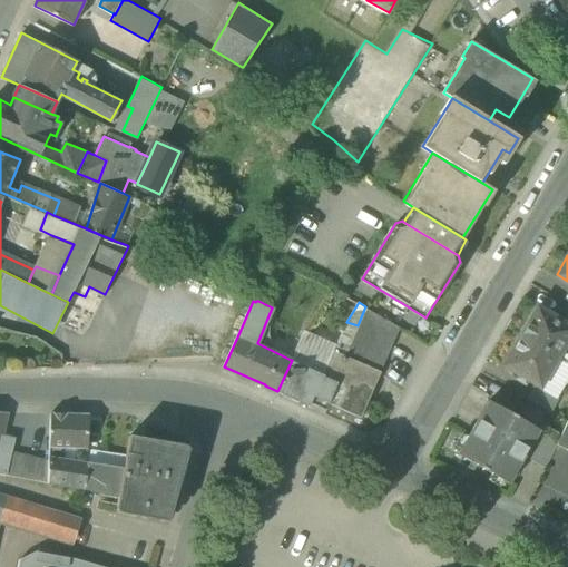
[(352,338),(364,342),(376,313),(365,306),(358,325),(352,338)]
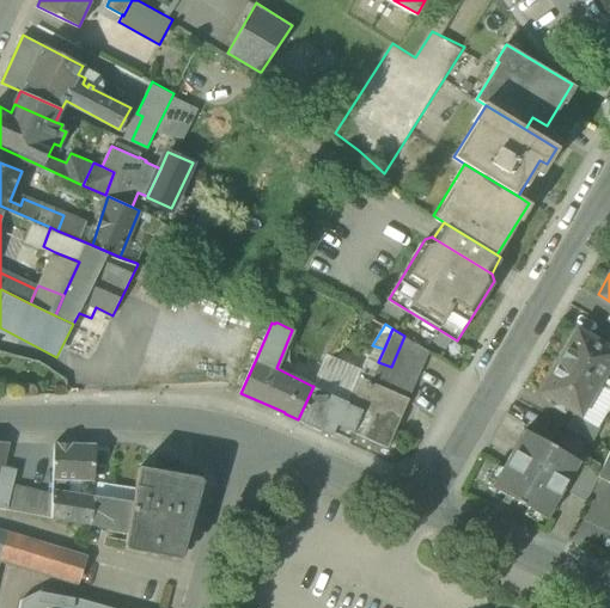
[(609,347),(577,329),(559,358),(599,382),(609,362),(609,347)]
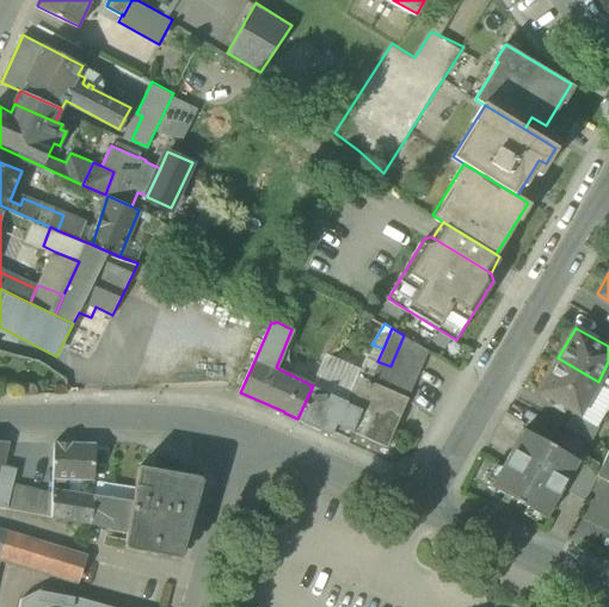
[(404,335),(391,366),(417,378),(430,350),(404,335)]
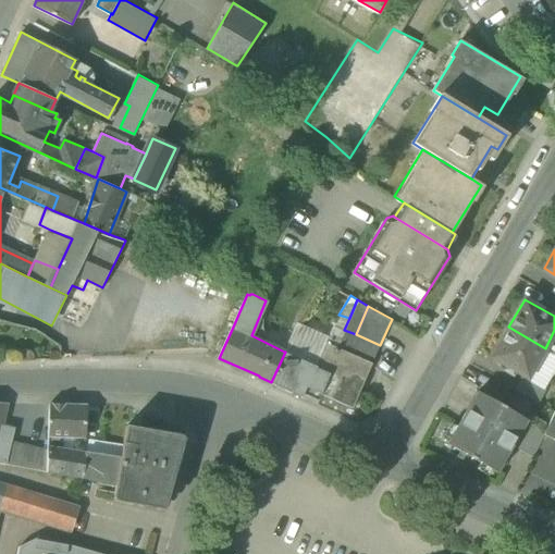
[(349,318),(338,315),(329,335),(327,342),(336,346),(344,330),(349,318)]
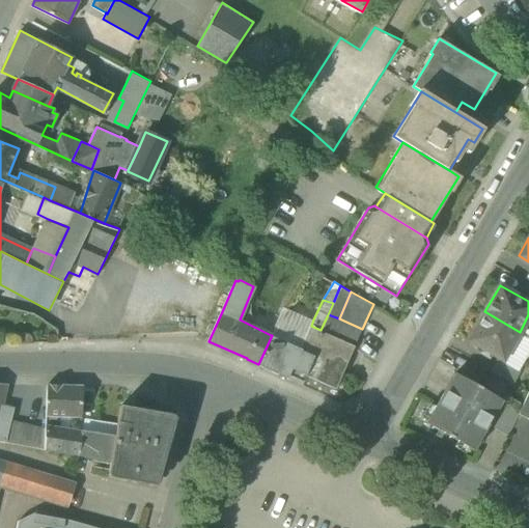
[(311,326),(313,320),(283,306),(271,335),(272,335),(302,349),(311,326)]
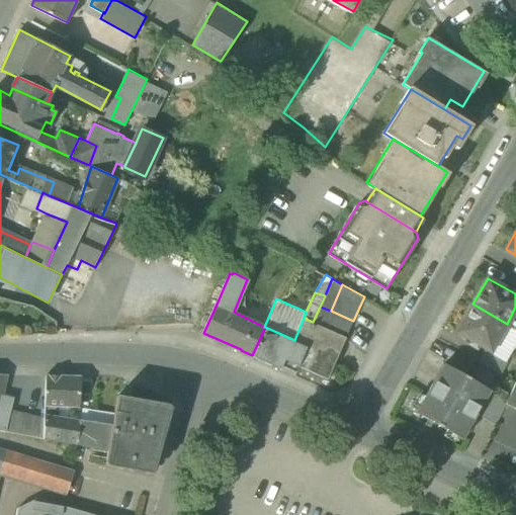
[(491,350),(507,324),(473,304),(457,331),(491,350)]
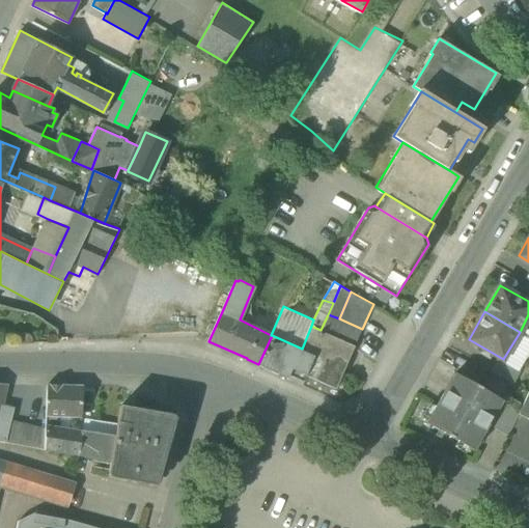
[(355,345),(362,329),(339,318),(328,314),(321,330),(355,345)]
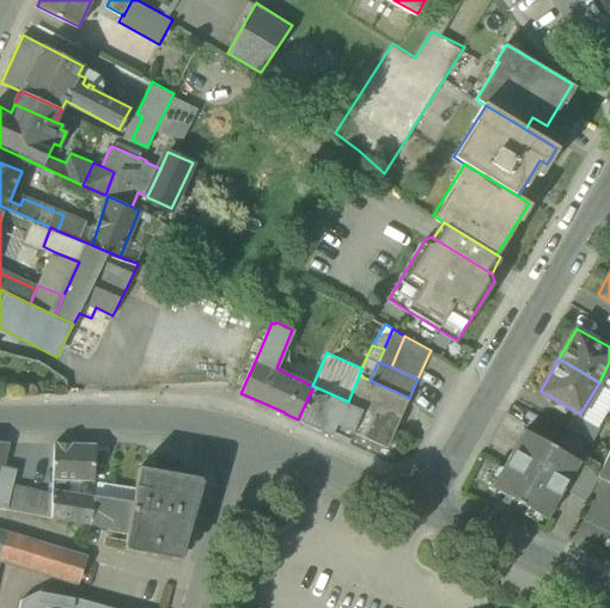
[(359,375),(348,401),(365,409),(354,431),(389,447),(409,398),(370,380),(359,375)]
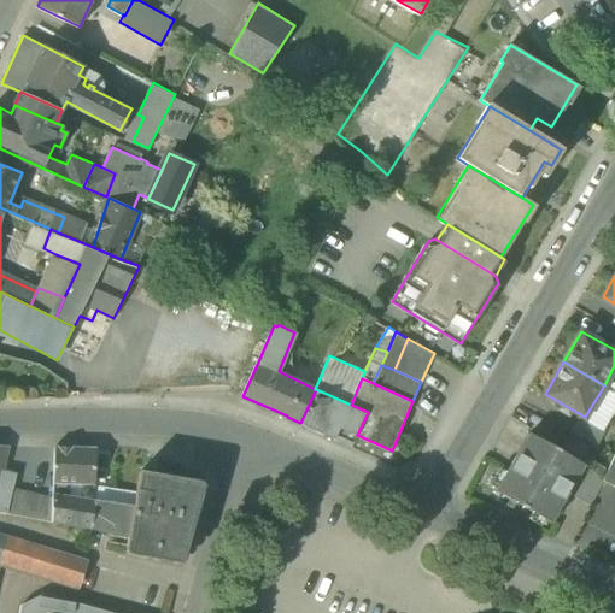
[(340,428),(357,435),(368,412),(351,405),(316,389),(300,423),(335,438),(340,428)]
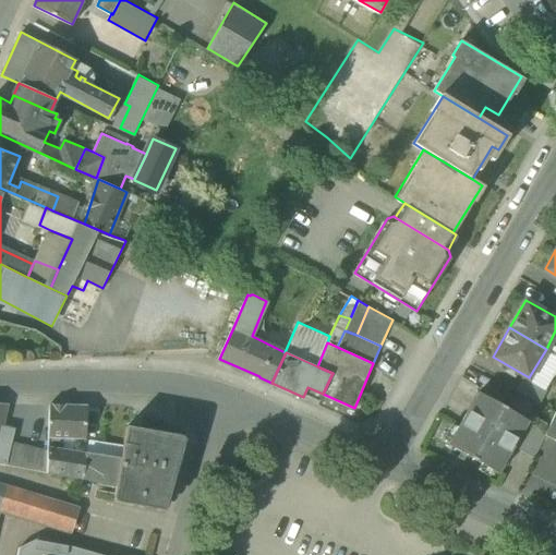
[(519,390),(541,401),(546,389),(524,379),(519,390)]
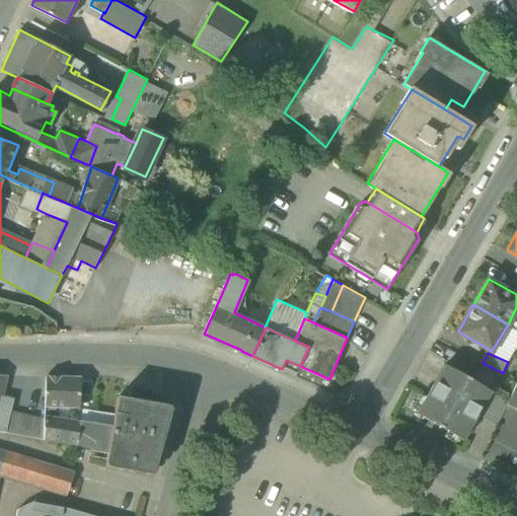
[(418,413),(464,440),(478,415),(491,393),(493,390),(446,364),(418,413)]
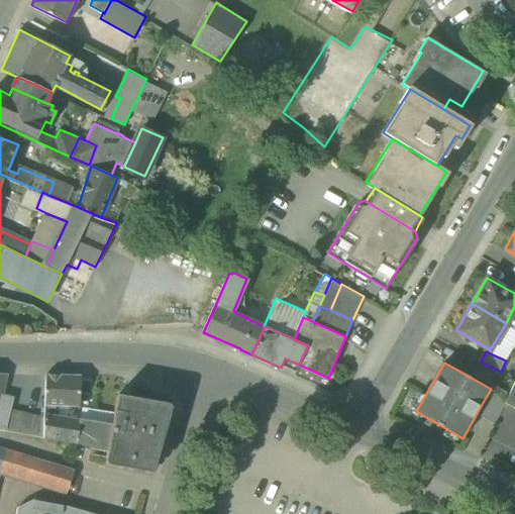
[(10,374),(0,373),(0,405),(11,408),(14,395),(5,393),(10,374)]
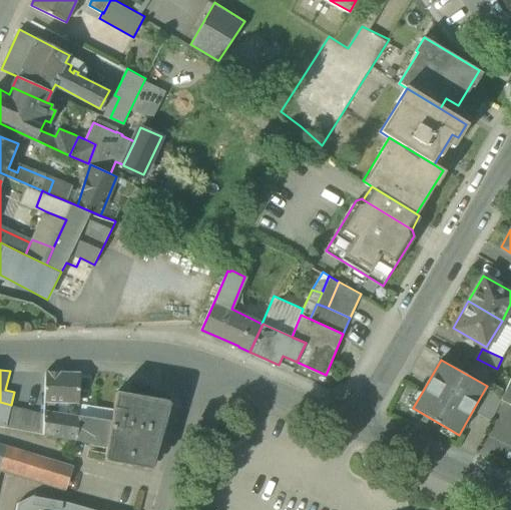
[(46,371),(45,401),(59,401),(79,402),(81,372),(46,371)]
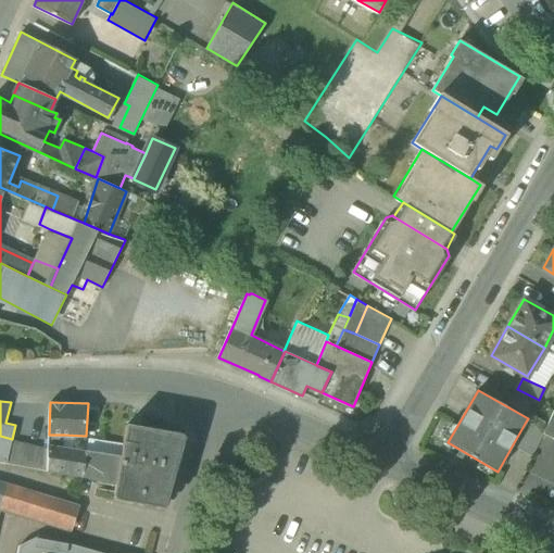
[(553,413),(544,432),(553,437),(553,413)]
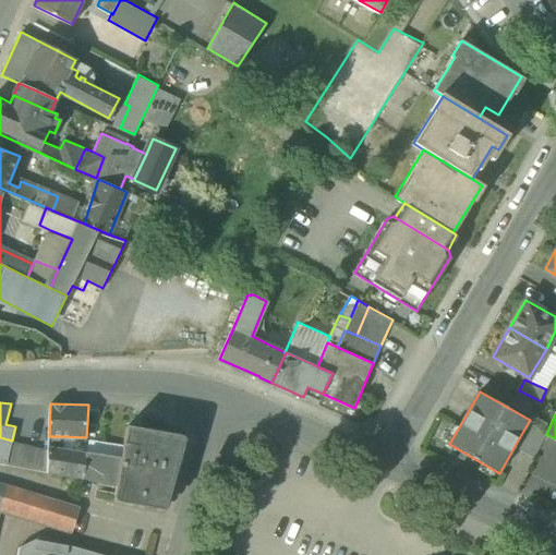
[(515,446),(535,457),(546,434),(528,423),(515,446)]
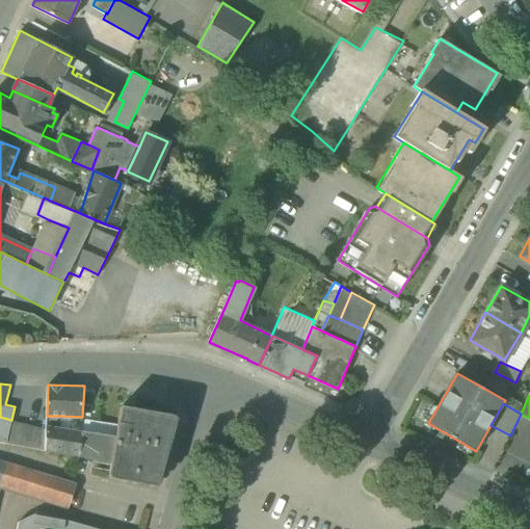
[(123,479),(154,485),(157,472),(161,473),(177,422),(161,419),(162,413),(122,405),(118,423),(116,437),(111,460),(110,471),(124,473),(123,479)]
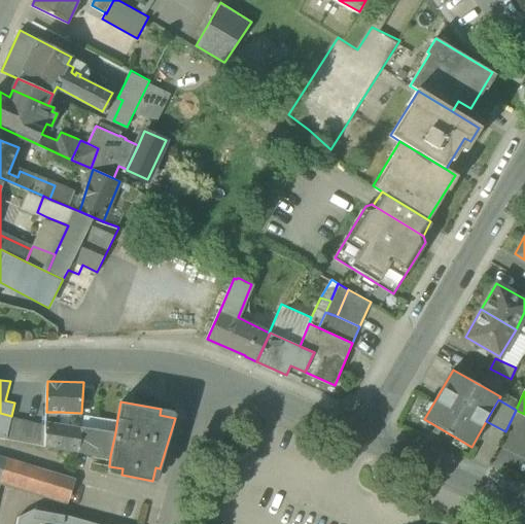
[(160,415),(175,418),(176,411),(161,409),(160,415)]
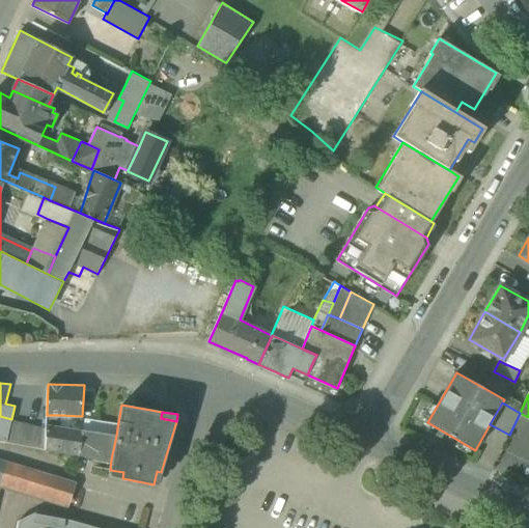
[(61,426),(61,415),(47,415),(46,424),(61,426)]
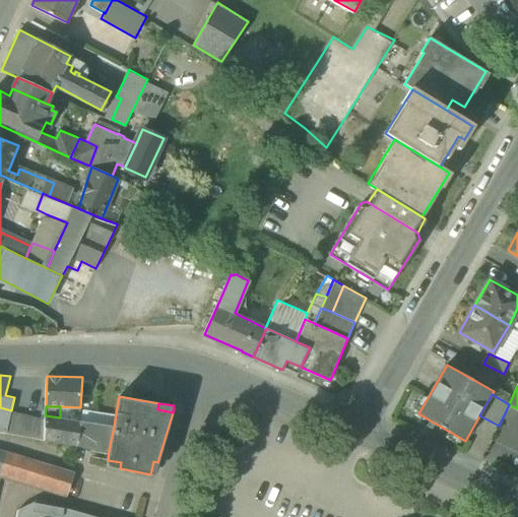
[(0,430),(6,432),(11,411),(11,410),(0,407),(0,430)]
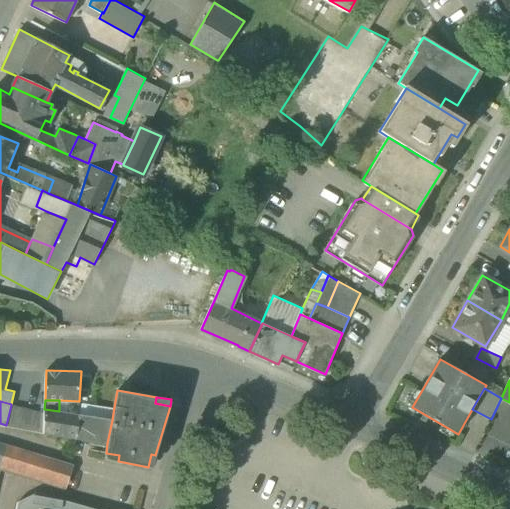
[(83,401),(81,414),(81,415),(112,420),(114,407),(83,401)]
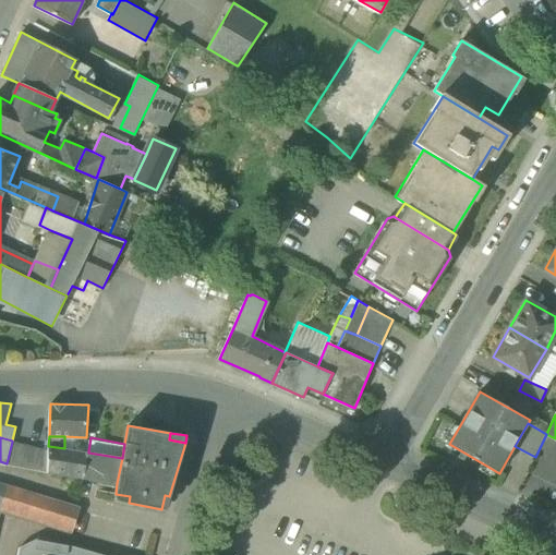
[(7,463),(20,466),(24,446),(24,444),(12,442),(7,463)]
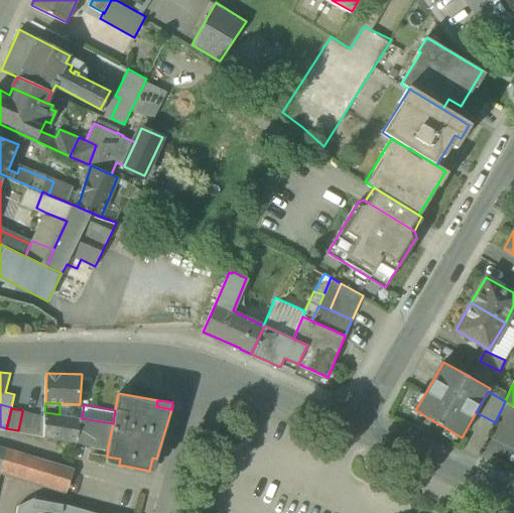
[(18,430),(43,434),(44,417),(22,412),(18,430)]
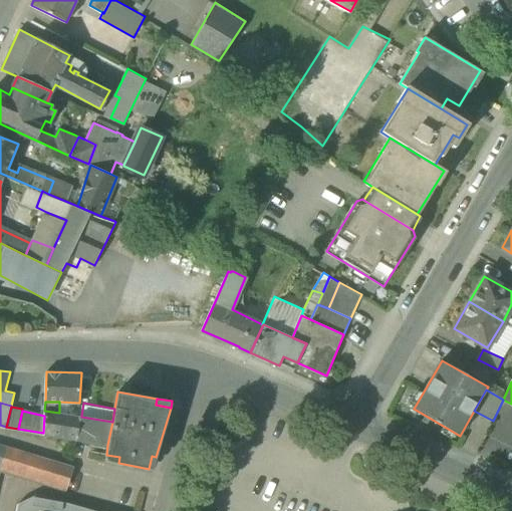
[(44,411),(44,416),(43,433),(77,440),(107,445),(112,422),(81,417),(81,416),(69,414),(69,415),(59,413),(44,411)]
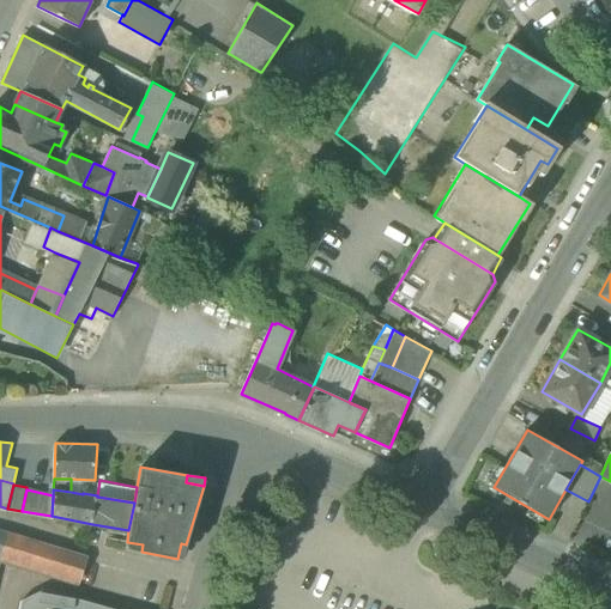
[(0,561),(1,561),(76,583),(83,556),(0,534),(0,561)]
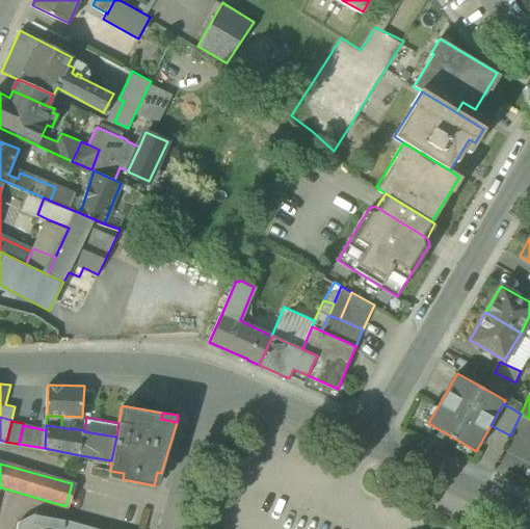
[(109,477),(123,479),(124,473),(110,471),(109,477)]
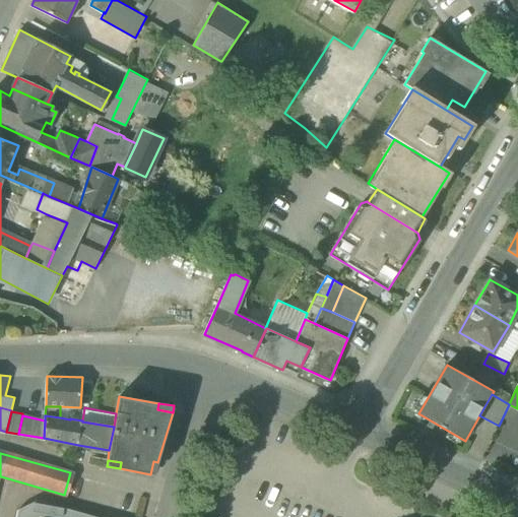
[(16,516),(101,516),(38,499),(18,510),(16,516)]
